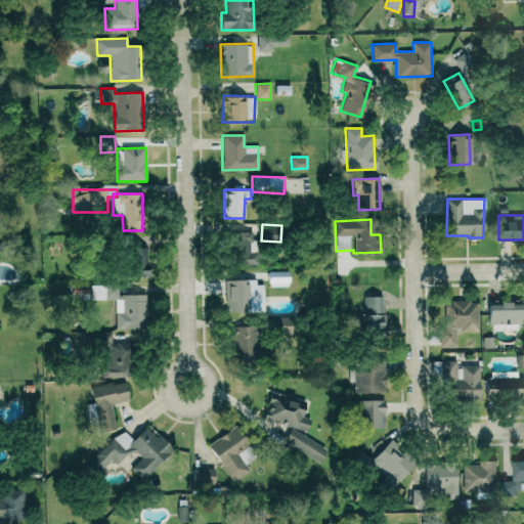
[(258,265),(258,252),(248,252),(249,232),(231,231),(230,264),(258,265)]
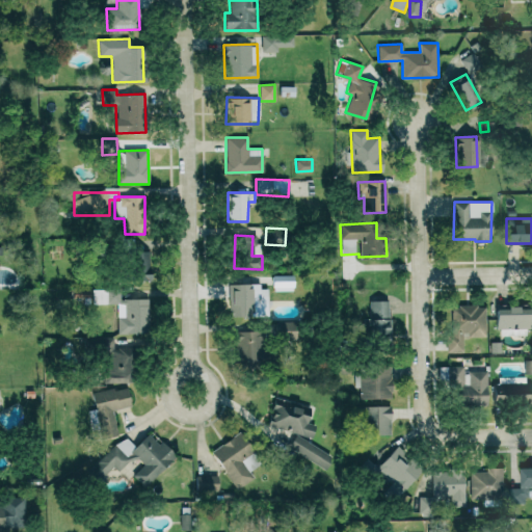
[(148,280),(148,250),(127,250),(128,281),(148,280)]
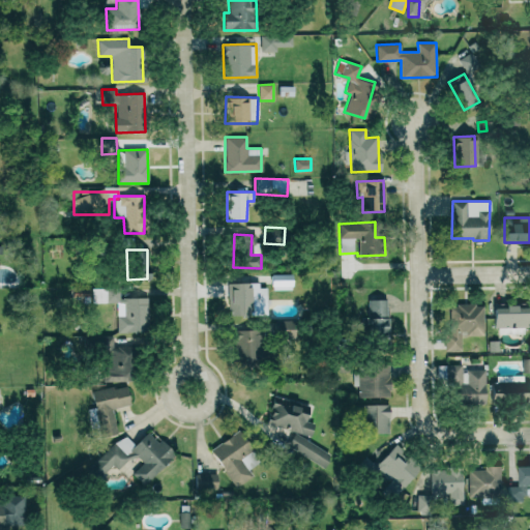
[(270,290),(292,290),(292,273),(270,273),(270,290)]
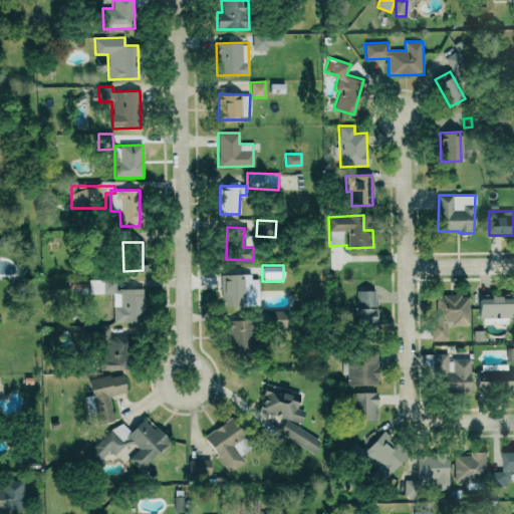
[(259,278),(250,278),(250,274),(223,273),(223,305),(258,306),(259,278)]
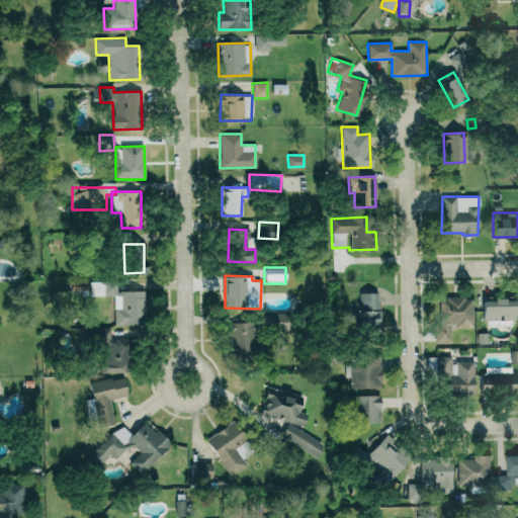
[(89,296),(103,295),(103,281),(89,281),(89,296)]
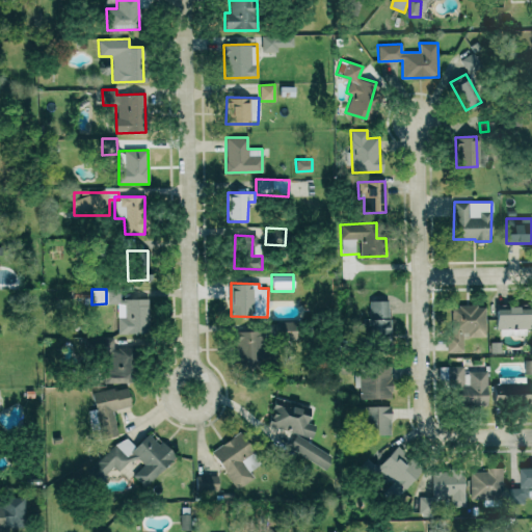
[(145,298),(123,298),(124,317),(116,317),(117,333),(148,331),(145,298)]
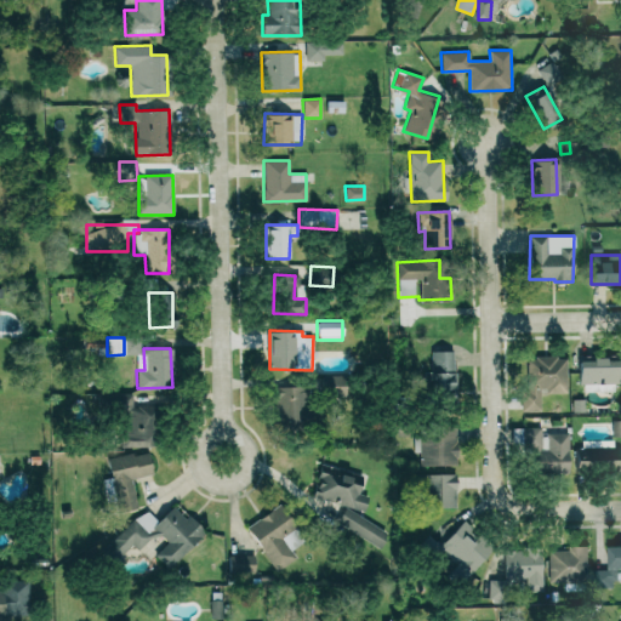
[(455,398),(454,351),(431,351),(431,398),(455,398)]
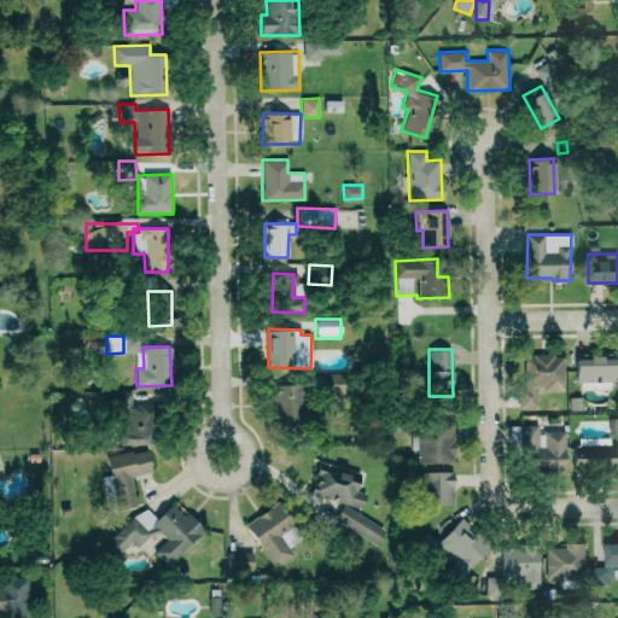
[(564,355),(526,355),(526,384),(563,385),(564,355)]
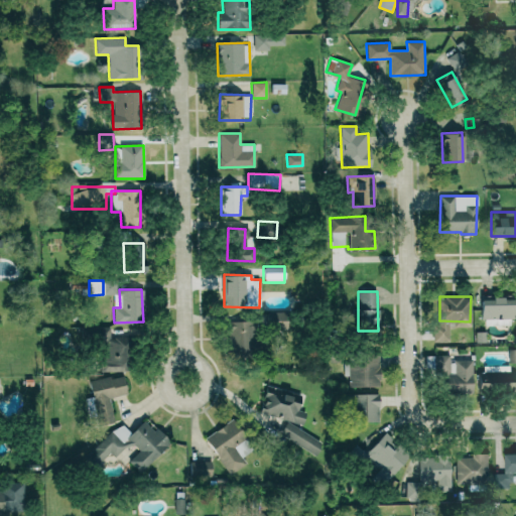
[(481,299),(483,325),(509,324),(508,319),(515,318),(514,297),(481,299)]
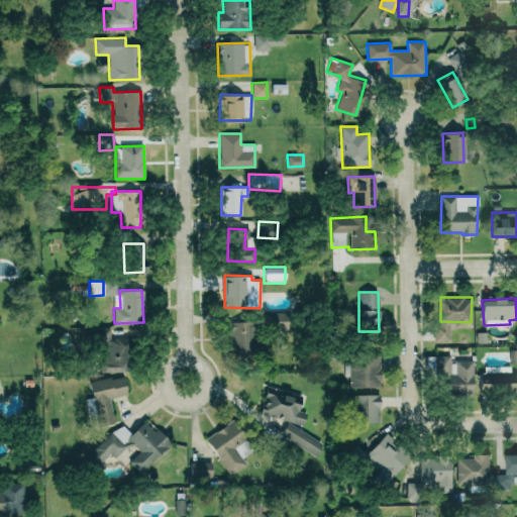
[(267,331),(289,330),(288,312),(266,313),(267,331)]
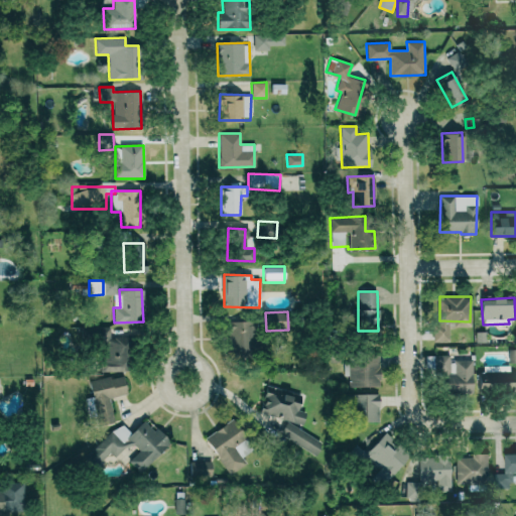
[(253,320),(228,321),(229,352),(254,352),(253,320)]
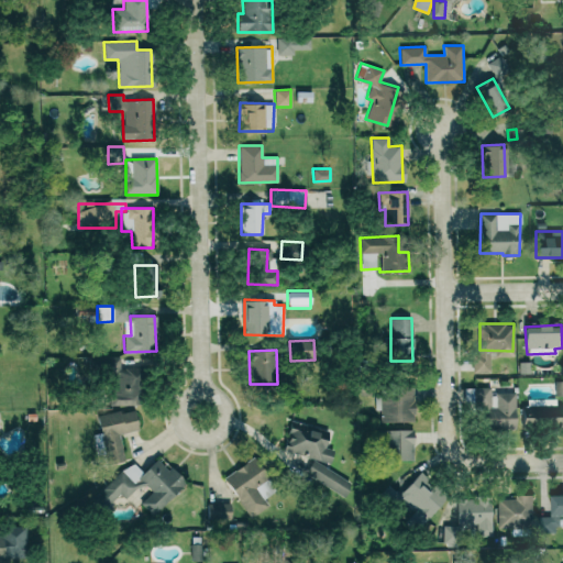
[(105,406),(140,405),(140,368),(119,368),(119,357),(103,357),(105,406)]
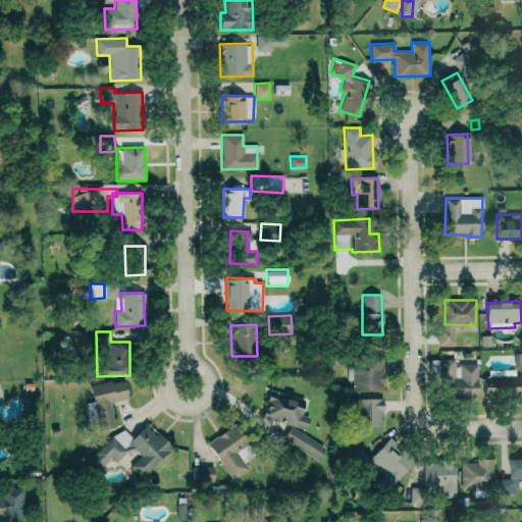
[(352,392),(382,390),(381,358),(348,359),(349,381),(352,381),(352,392)]
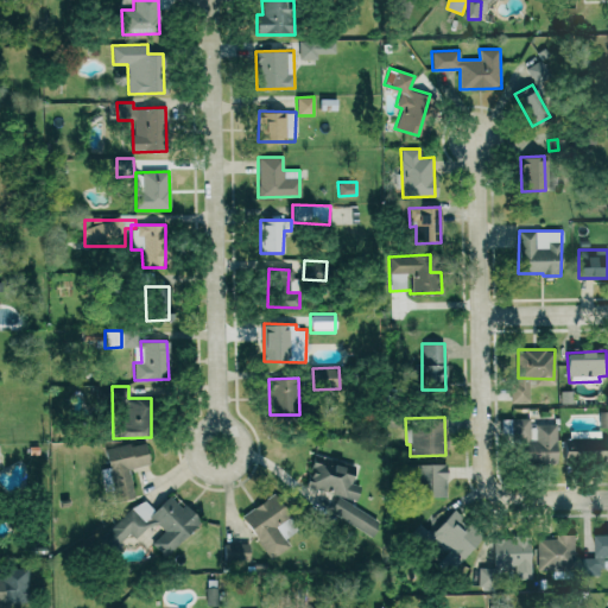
[(501,418),(501,434),(512,434),(512,444),(520,444),(520,464),(556,463),(556,424),(536,424),(536,439),(530,439),(530,418),(501,418)]
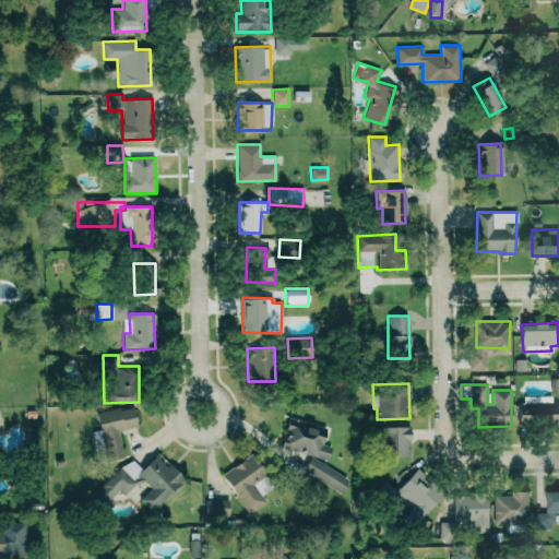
[(520,396),(520,425),(558,425),(558,397),(520,396)]
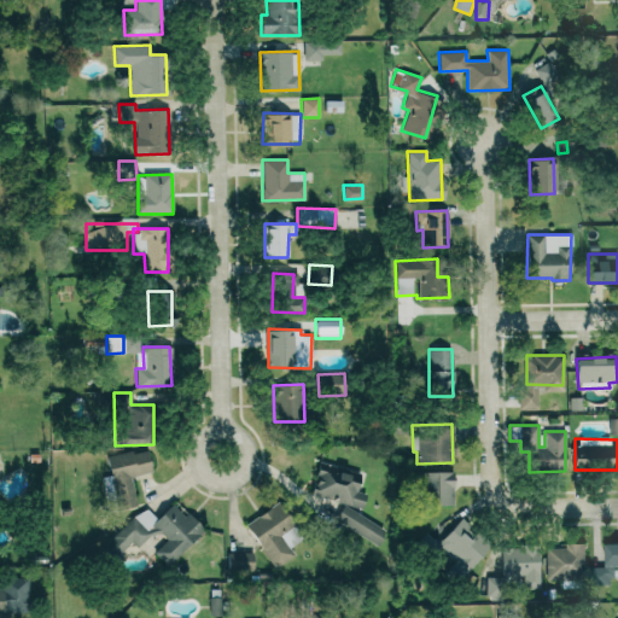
[(106,456),(109,474),(103,477),(106,499),(114,496),(116,509),(136,506),(130,476),(151,472),(147,449),(106,456)]
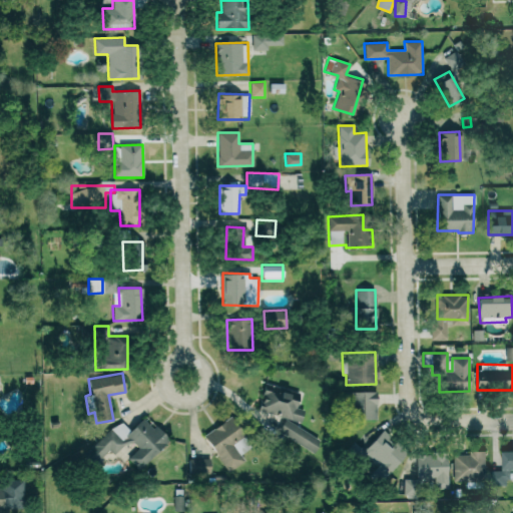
[(258,411),(301,422),(304,410),(296,408),(300,393),(265,384),(258,411)]
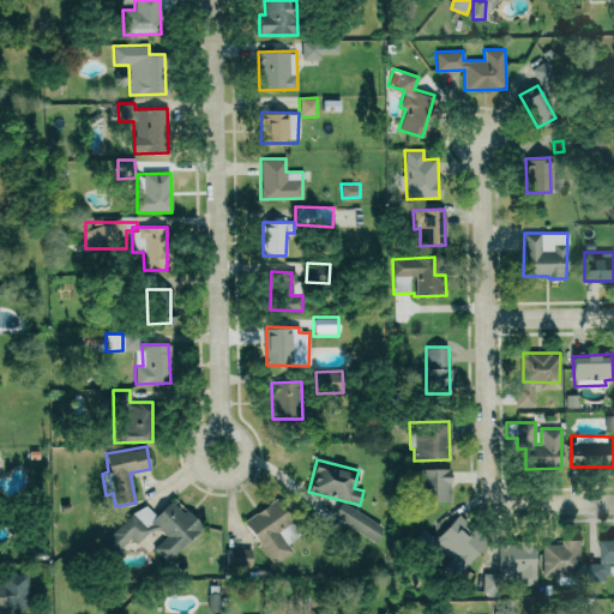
[(451,469),(417,468),(416,501),(450,503),(451,469)]
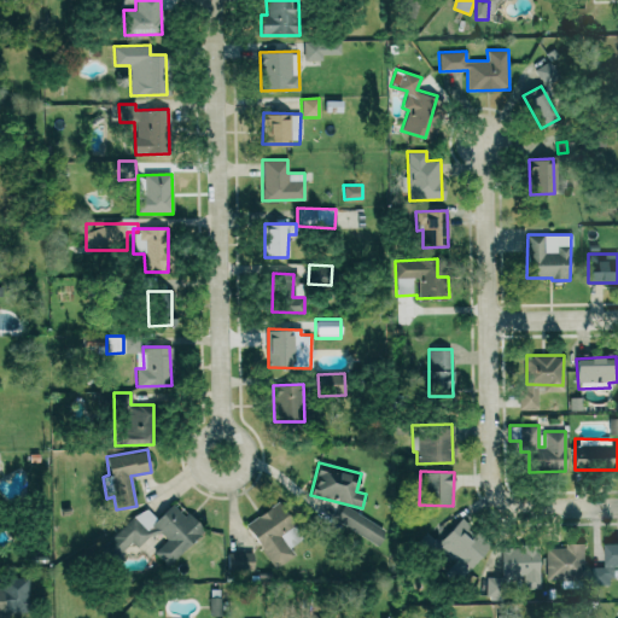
[(168,566),(202,530),(172,502),(157,519),(143,506),(103,549),(114,559),(130,541),(138,547),(155,528),(167,538),(153,553),(168,566)]
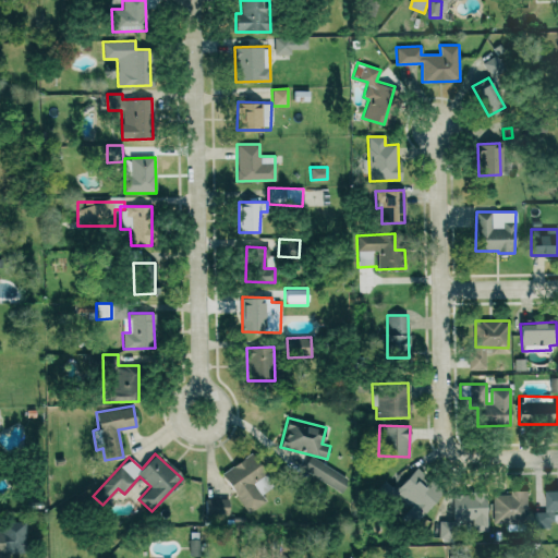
[(266,501),(261,495),(271,487),(247,455),(220,474),(250,513),(266,501)]
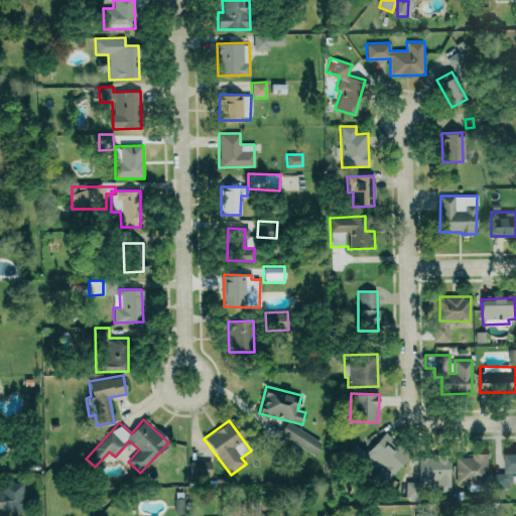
[(279,436),(315,452),(320,438),(284,423),(279,436)]
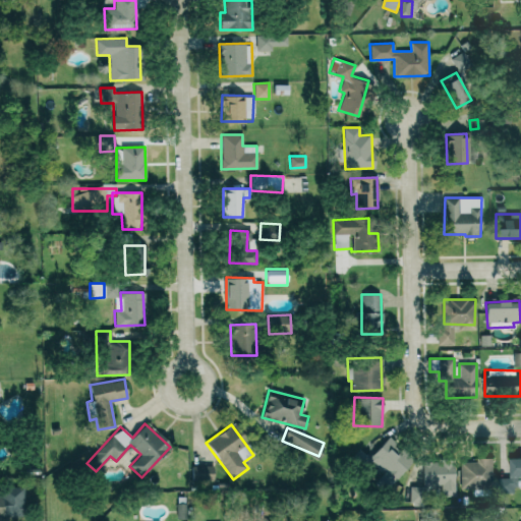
[(387,491),(412,460),(386,439),(369,458),(359,449),(352,457),(367,469),(373,462),(385,471),(375,482),(387,491)]
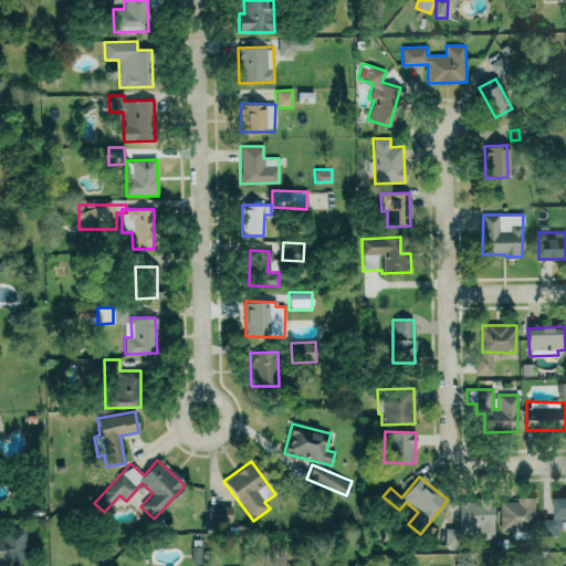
[(565,496),(554,498),(554,519),(540,519),(540,535),(562,535),(561,519),(565,517),(565,496)]
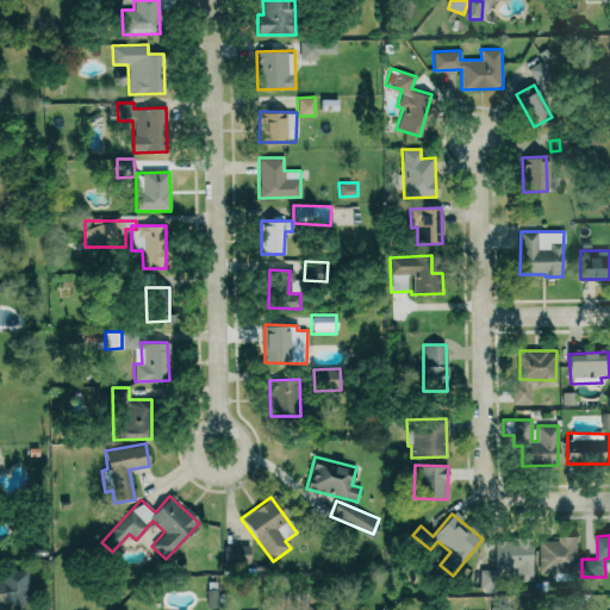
[(539,539),(540,573),(577,572),(576,539),(539,539)]
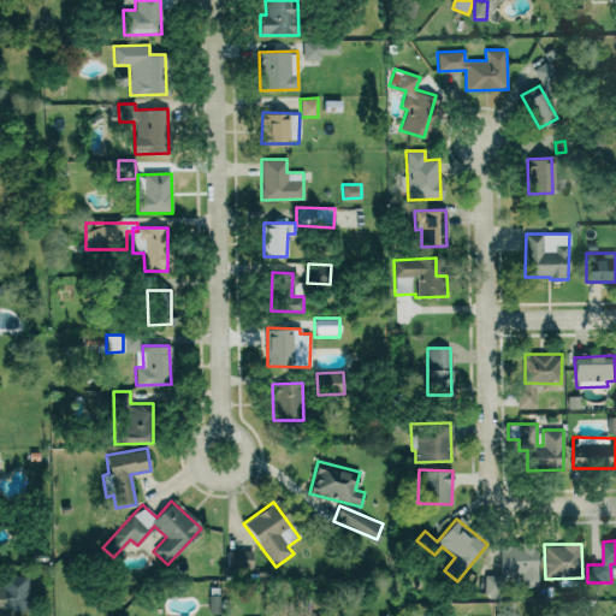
[(521,575),(521,587),(538,587),(538,545),(499,545),(501,575),(521,575)]
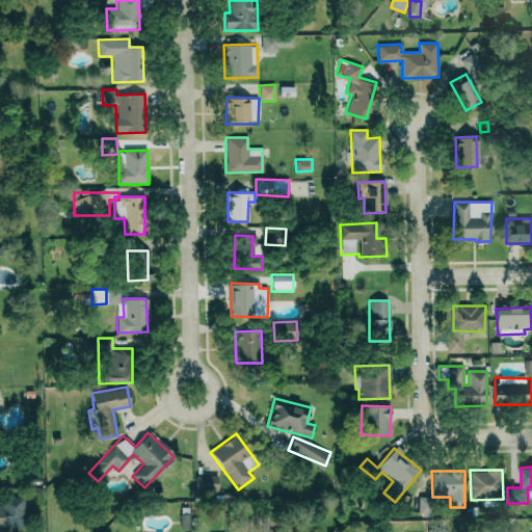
[(218,490),(218,475),(195,476),(195,491),(218,490)]
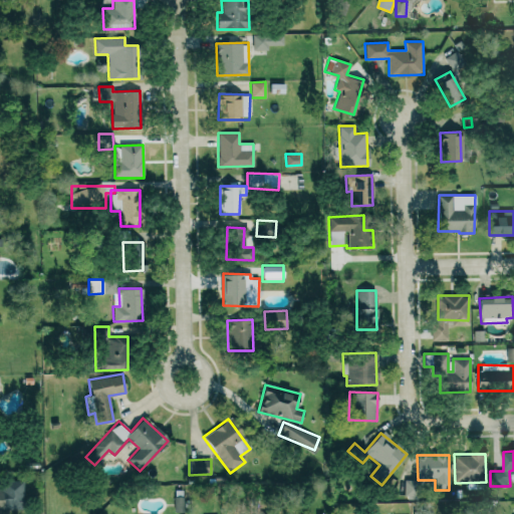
[(0,511),(23,512),(23,481),(2,481),(2,489),(0,489),(0,511)]
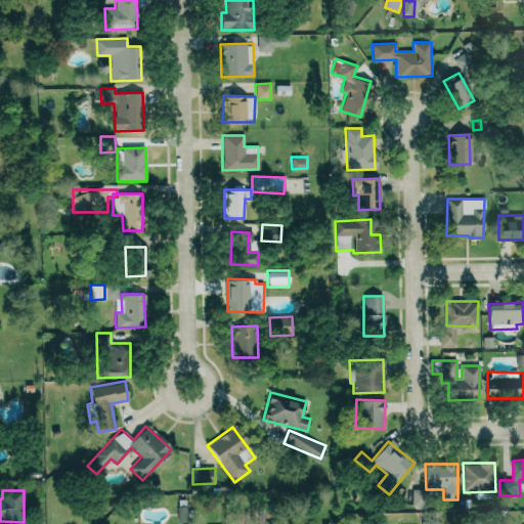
[(177,522),(186,521),(186,508),(177,508),(177,522)]
